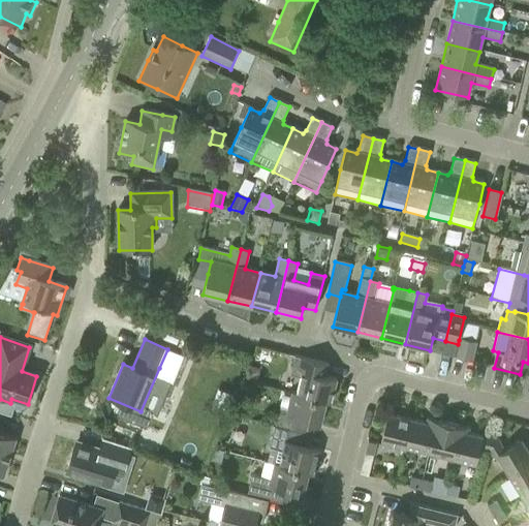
[(459,340),(458,344),(455,358),(467,361),(472,343),(459,340)]
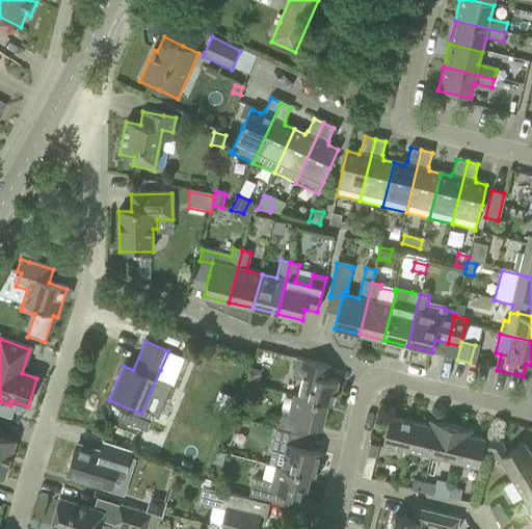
[(302,380),(298,397),(298,398),(327,405),(327,406),(333,407),(339,381),(323,378),(326,367),(296,360),(292,378),(302,380)]
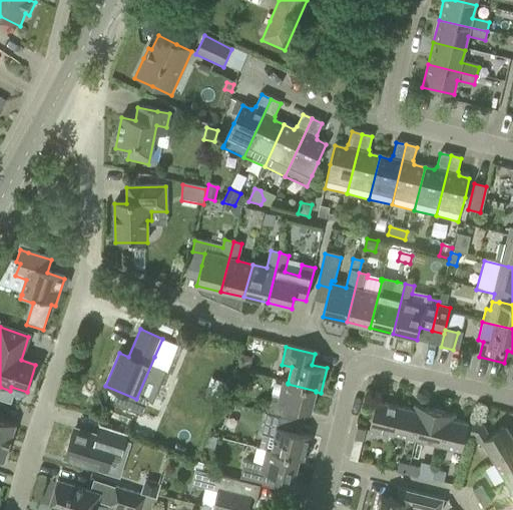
[(240,356),(237,371),(247,374),(251,359),(240,356)]
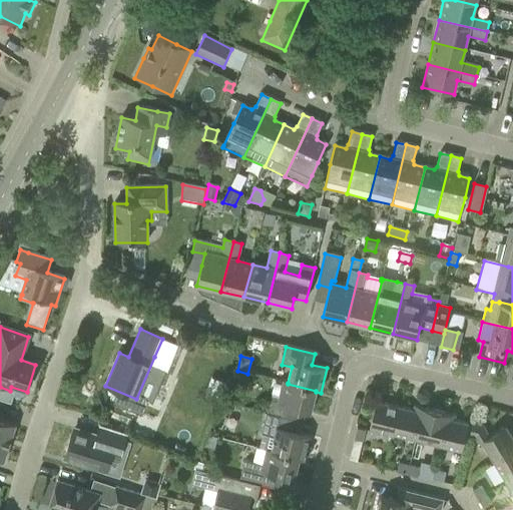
[(272,397),(267,415),(276,417),(279,406),(311,414),(316,392),(316,391),(288,384),(288,383),(284,382),(279,399),(272,397)]
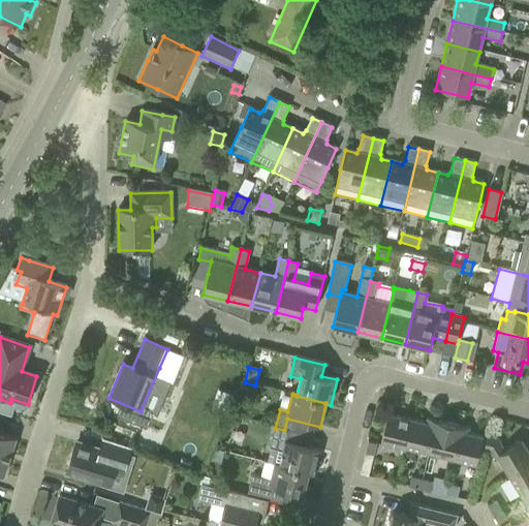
[(405,450),(411,422),(387,415),(380,445),(405,452),(406,450),(405,450)]
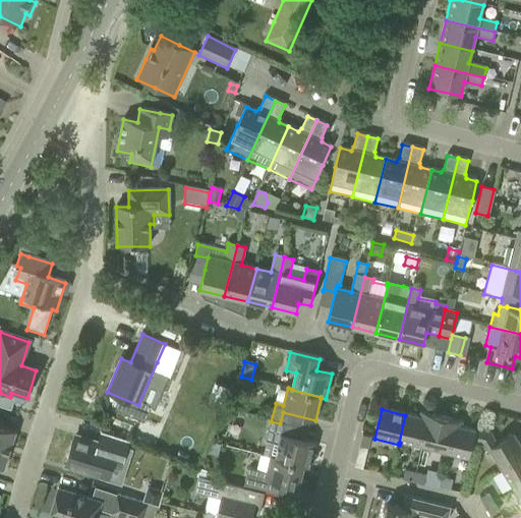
[(421,448),(429,415),(420,413),(419,418),(407,415),(405,415),(399,443),(400,443),(406,445),(421,448)]
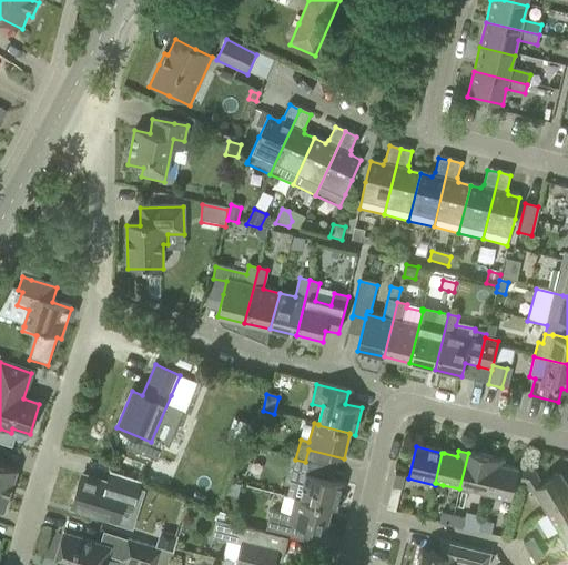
[(485,495),(494,460),(468,453),(459,488),(485,495)]
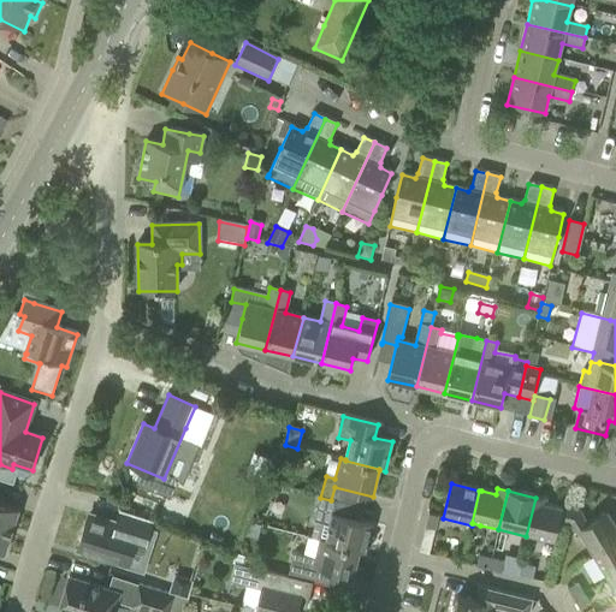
[(320,541),(320,542),(360,552),(359,552),(365,553),(372,524),(333,516),(337,503),(331,500),(320,498),(314,522),(330,526),(325,542),(320,541)]
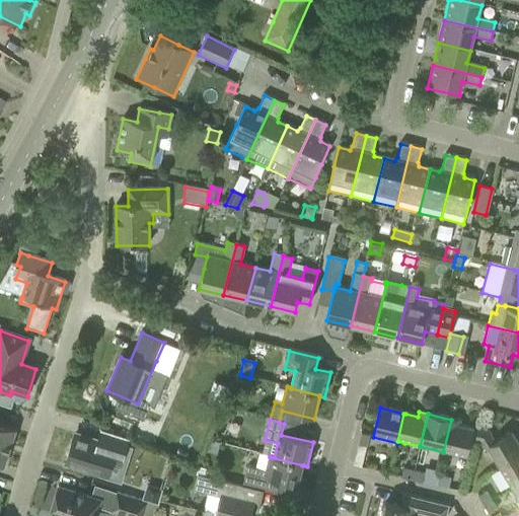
[(479,443),(488,432),(473,428),(473,430),(459,427),(460,422),(451,420),(443,452),(467,458),(471,441),(479,443)]
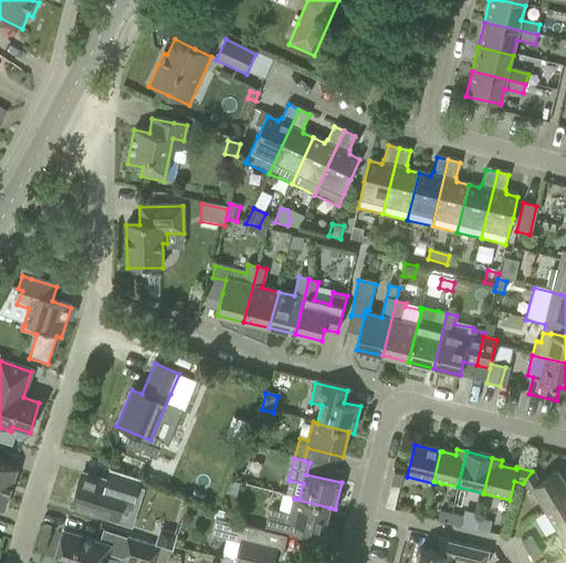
[(0,509),(4,511),(18,470),(0,465),(0,509)]
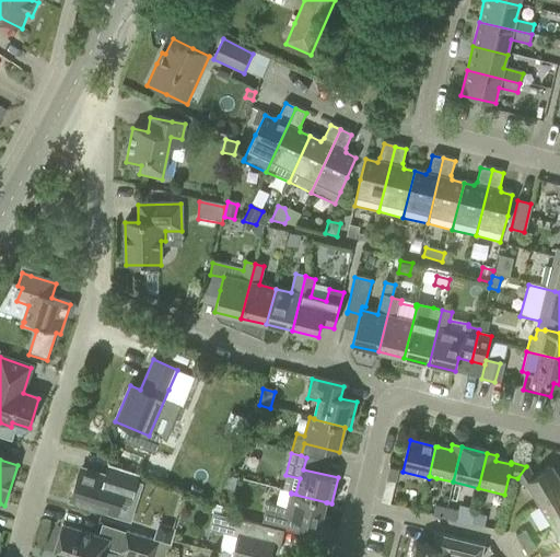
[(70,501),(91,508),(116,515),(125,488),(133,490),(138,477),(130,473),(109,466),(105,478),(80,471),(70,501)]
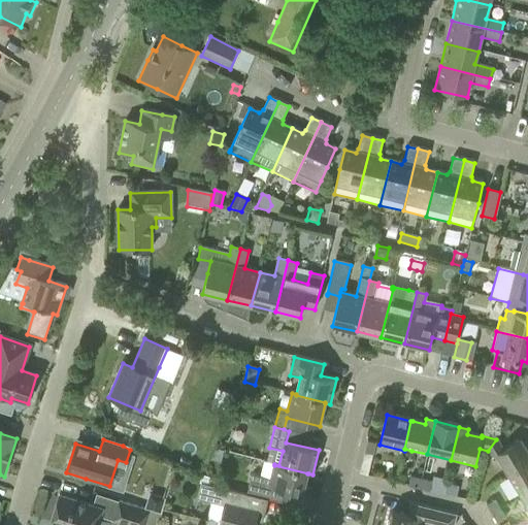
[(507,477),(527,464),(527,454),(520,440),(503,451),(496,439),(488,451),(492,458),(495,456),(507,477)]
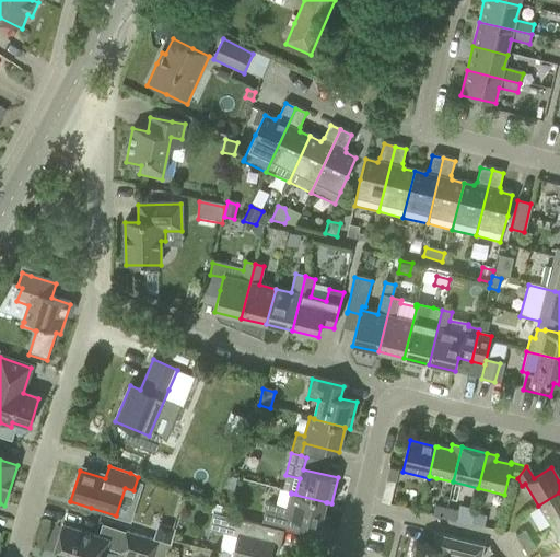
[(386,482),(395,484),(398,471),(389,468),(386,482)]
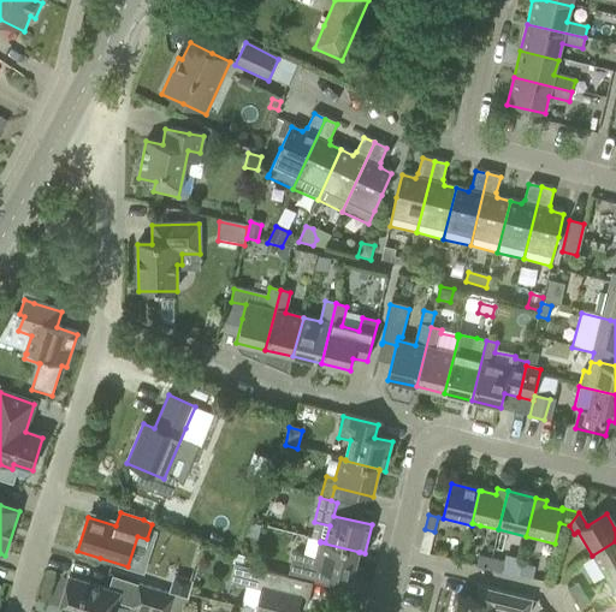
[(294,556),(288,577),(308,583),(311,583),(314,570),(353,580),(359,552),(360,552),(320,542),(307,539),(303,558),(294,556)]
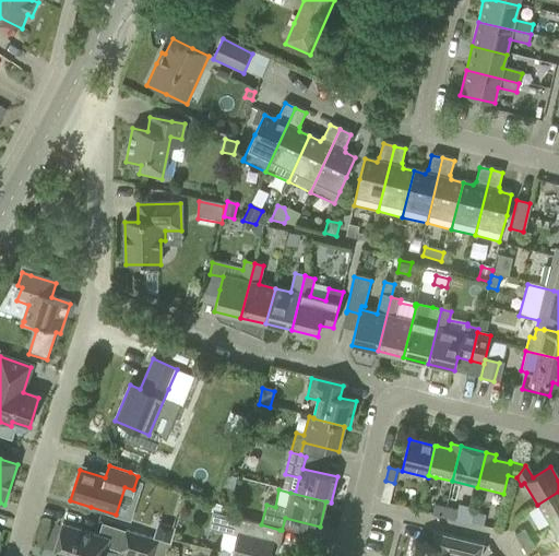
[(551,527),(558,521),(558,492),(537,505),(551,527)]
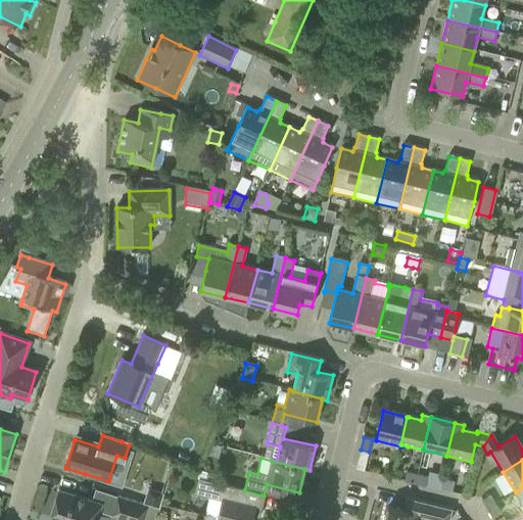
[(405,482),(415,484),(417,476),(407,473),(405,482)]
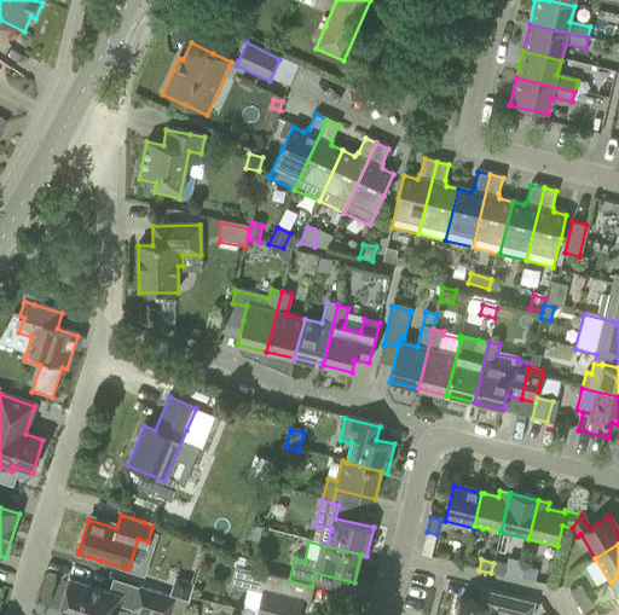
[(493,563),(491,573),(503,576),(505,566),(493,563)]
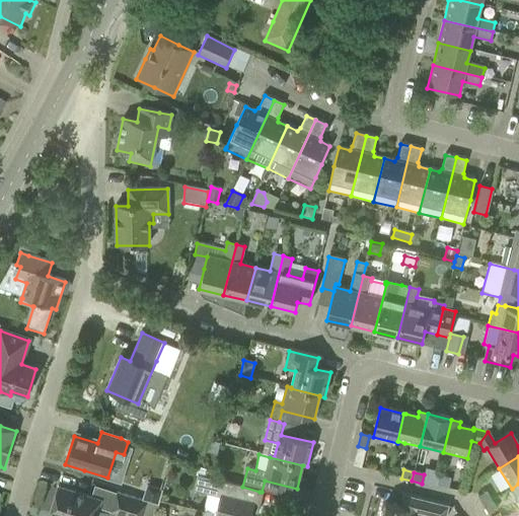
[(206,512),(206,514),(211,515),(251,515),(252,514),(257,515),(261,505),(240,501),(241,497),(257,501),(260,492),(242,487),(198,476),(194,492),(208,495),(203,512),(206,512)]
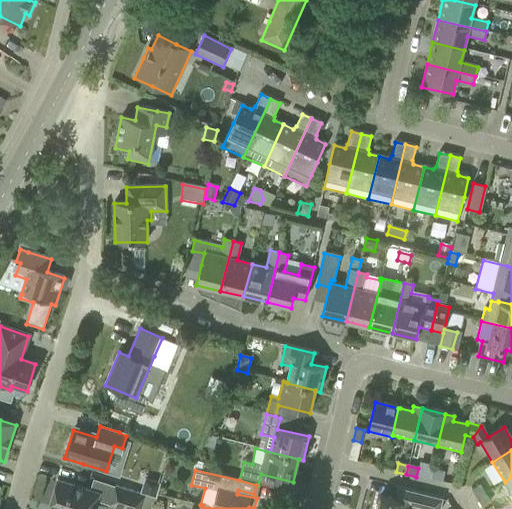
[(432,471),(430,480),(443,483),(445,474),(432,471)]
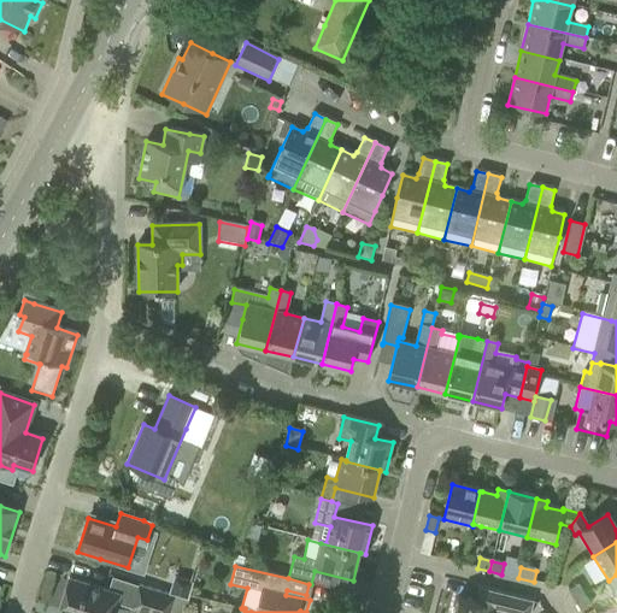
[(69,578),(59,612),(113,612),(117,605),(130,609),(139,612),(170,612),(175,599),(137,587),(134,599),(92,587),(69,578)]
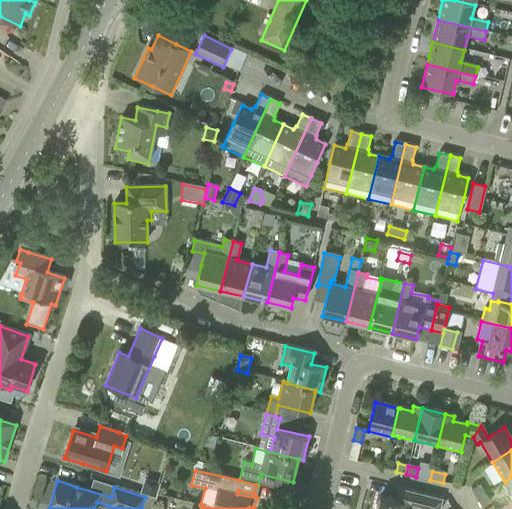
[(144,481),(140,494),(155,499),(159,485),(144,481)]
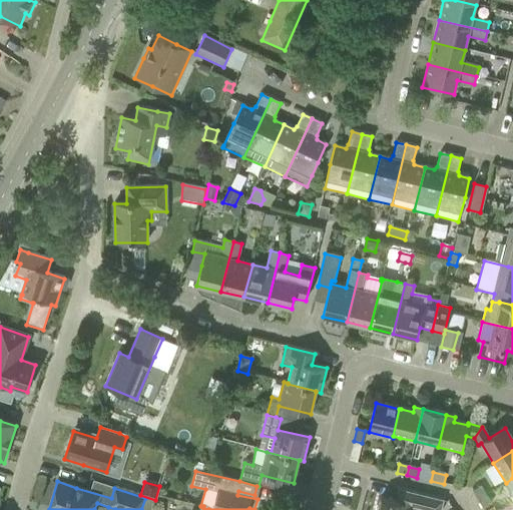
[(472,491),(478,500),(485,496),(480,487),(472,491)]
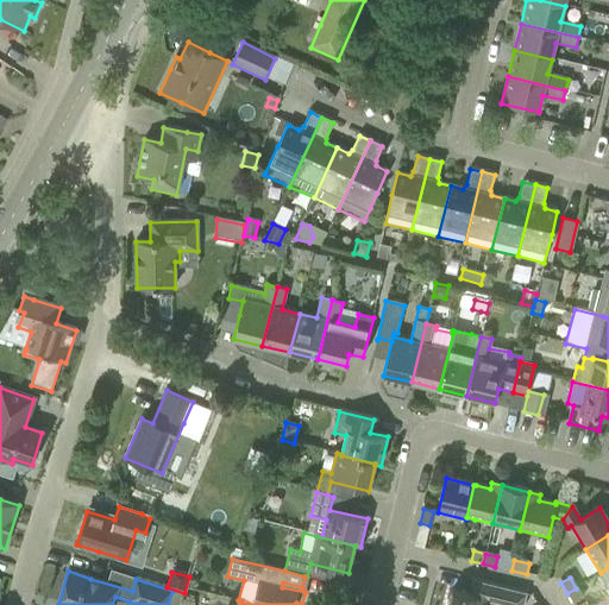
[(452,591),(449,604),(488,604),(489,603),(495,604),(525,604),(527,594),(473,581),(470,594),(452,591)]
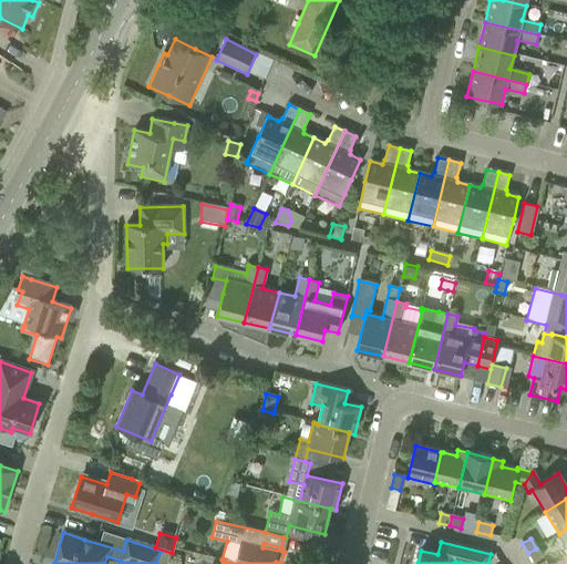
[(536,549),(528,553),(534,563),(543,559),(536,549)]
